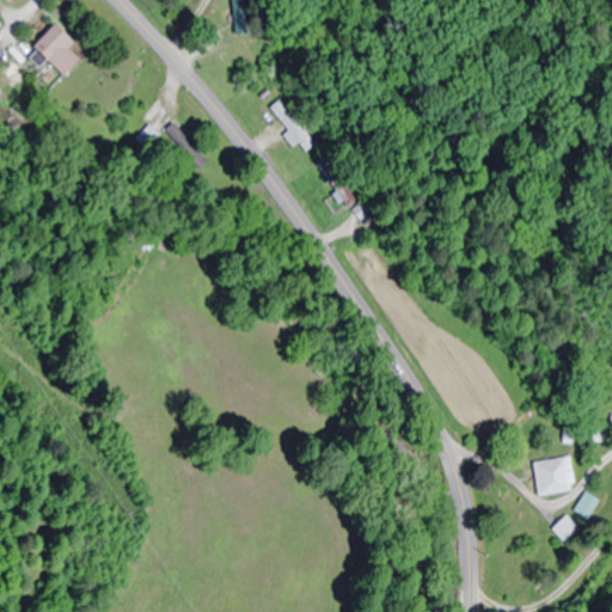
[(59,79),(75,61),(65,50),(68,46),(49,28),(28,49),(59,79)]
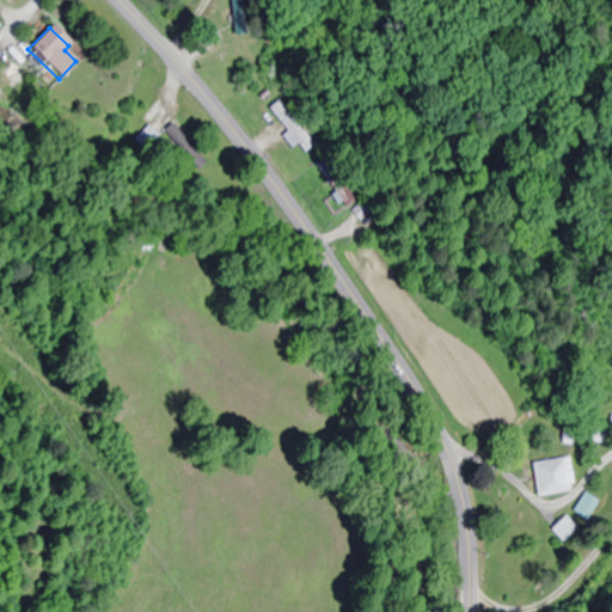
[(135,141),(146,150),(157,136),(147,128),(135,141)]
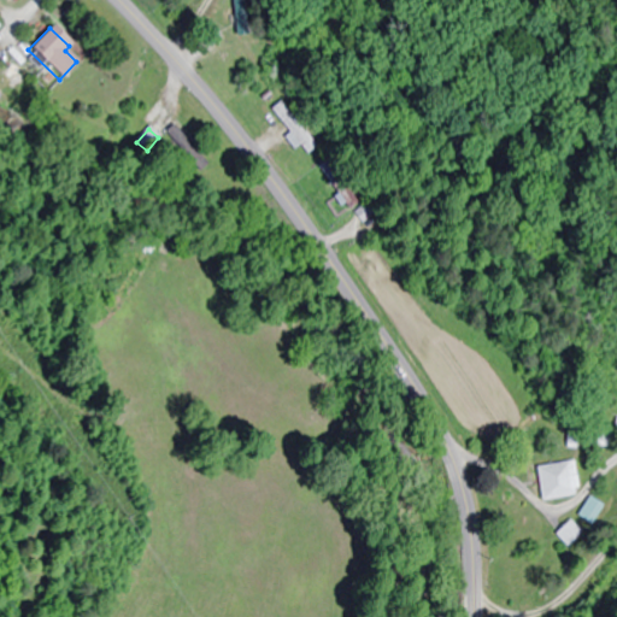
[(357,204),(348,187),(335,193),(345,210),(357,204)]
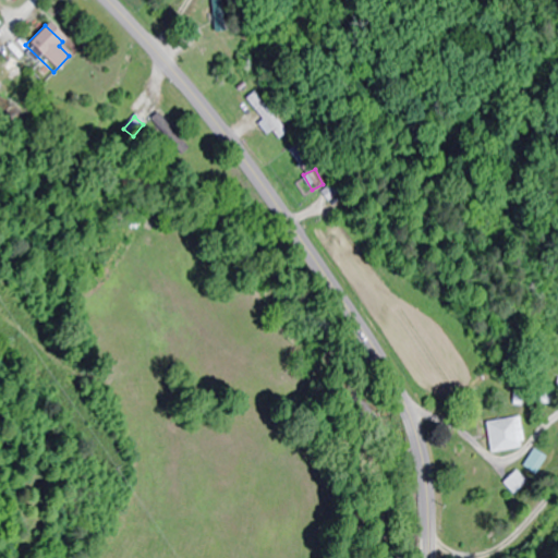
[(519,417),(483,422),(487,453),(522,448),(519,417)]
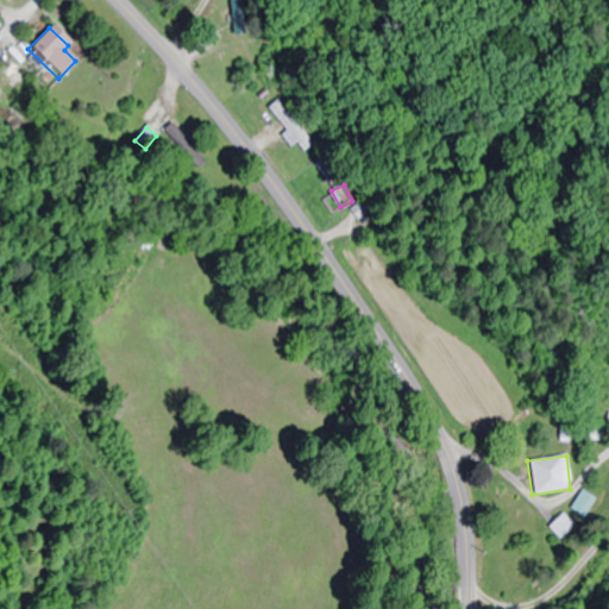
[(570,508),(583,518),(596,502),(582,491),(570,508)]
